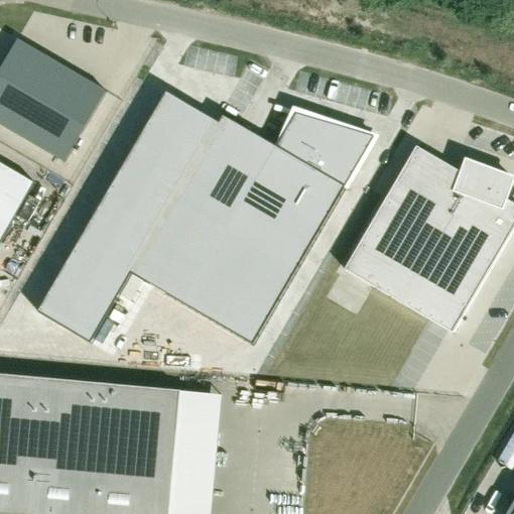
[(16,38),(0,65),(0,124),(62,161),(105,90),(16,38)]
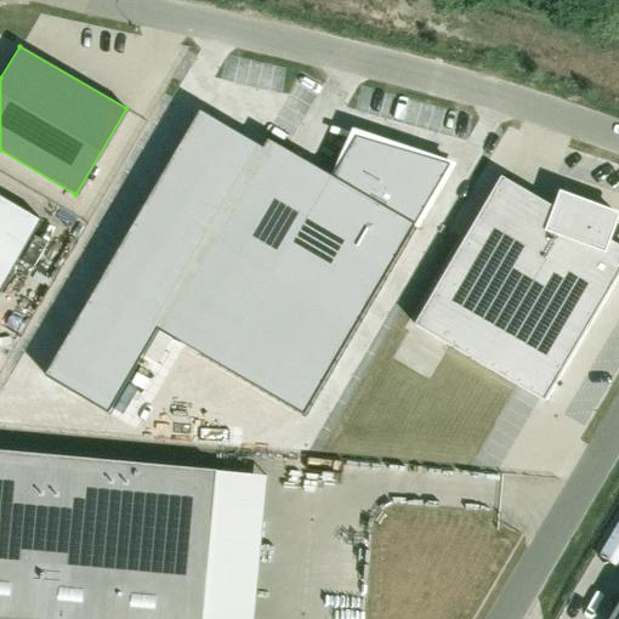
[(305,410),(452,160),(353,137),(333,172),(205,98),(95,288),(305,410)]
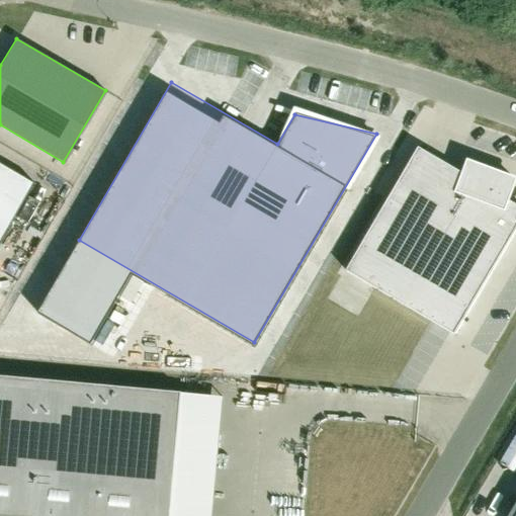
[(417,147),(345,269),(453,333),(515,225),(515,203),(506,198),(508,194),(509,194),(508,193),(511,184),(513,185),(513,184),(512,183),(514,178),(469,162),(470,160),(465,158),(460,172),(417,147)]
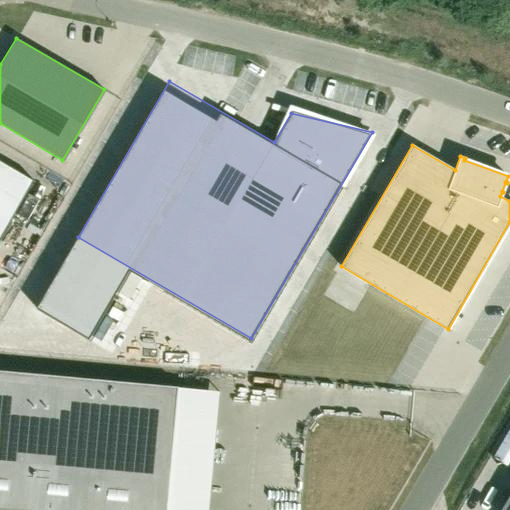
[(0,238),(33,181),(0,160),(0,238)]
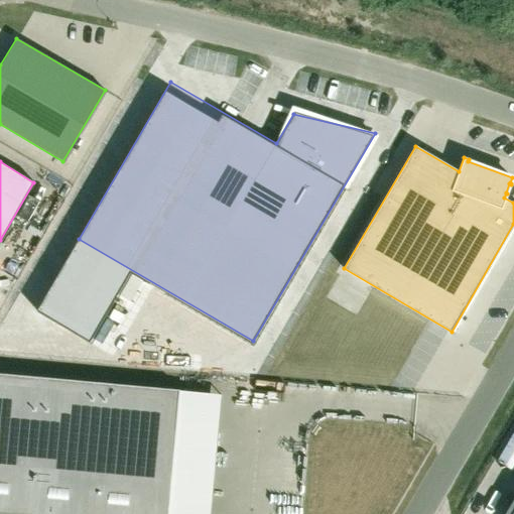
[(0,513),(167,513),(179,390),(0,373),(0,513)]
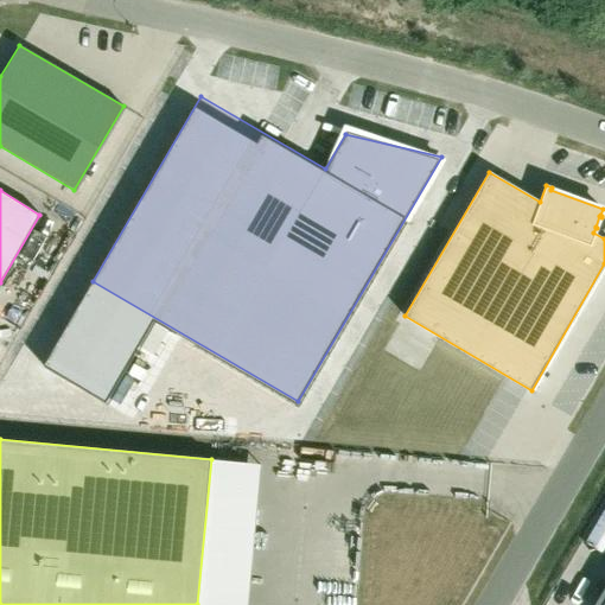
[(604,586),(593,604),(597,604),(604,592),(604,586)]
